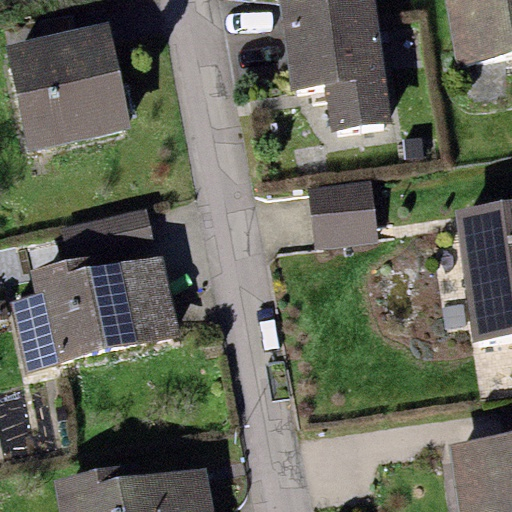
[(278,0),(282,27),(378,15),(375,0),(278,0)]
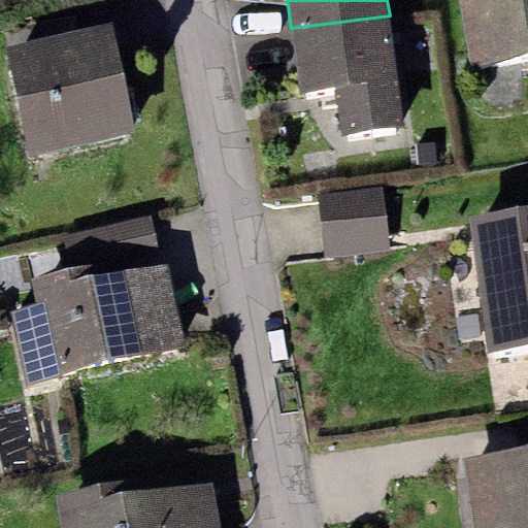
[(527,0),(458,0),(469,67),(527,57),(527,0)]
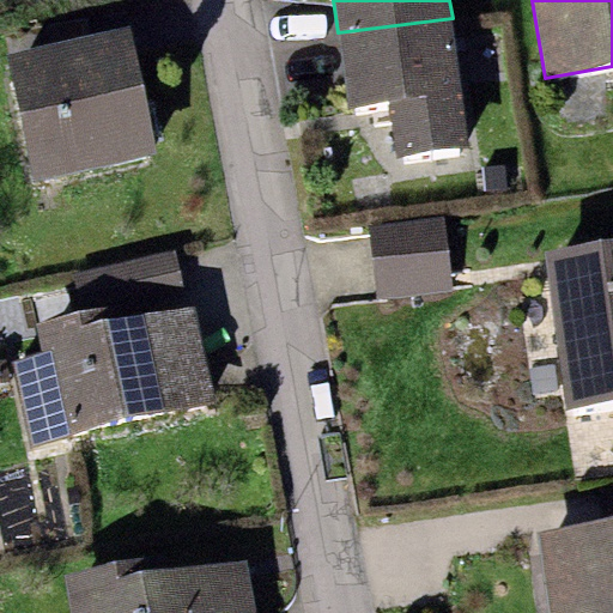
[(471,149),(453,18),(338,32),(349,109),(389,103),(398,158),(471,149)]
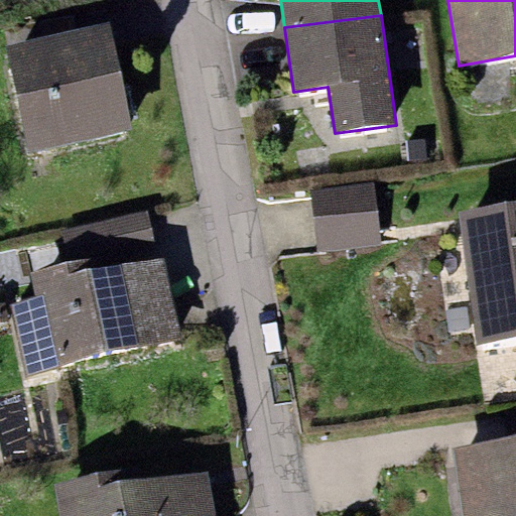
[(109,23),(4,46),(28,153),(133,130),(109,23)]
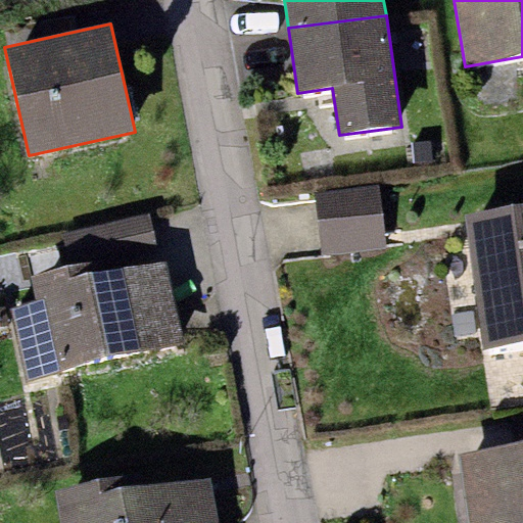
[(378,185),(314,192),(321,257),(385,249),(378,185)]
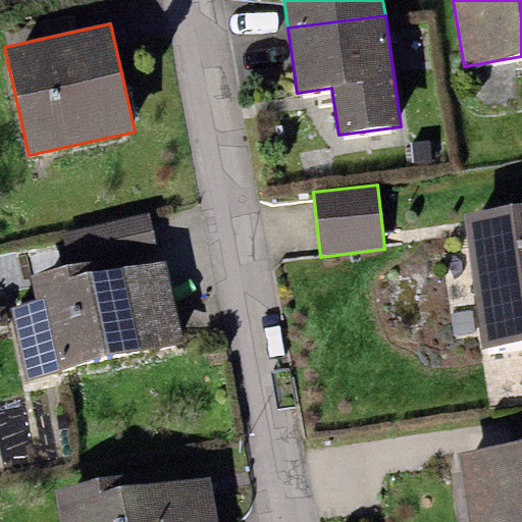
[(521,205),(464,213),(481,348),(521,342),(521,205)]
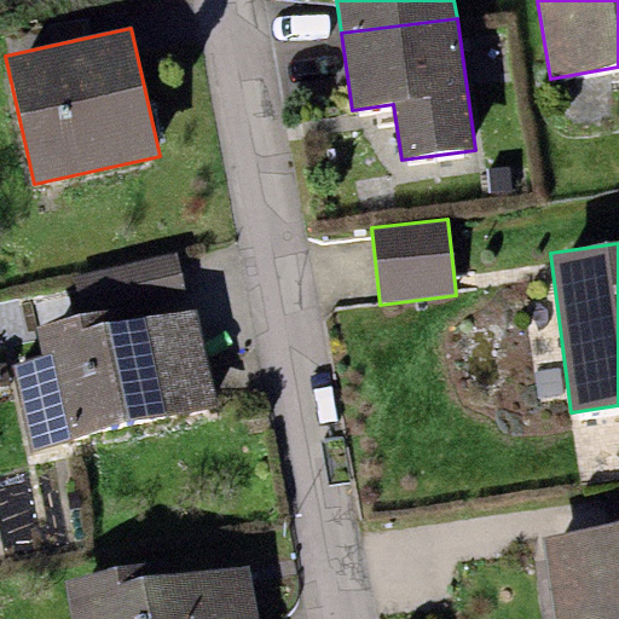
[(177,252),(122,265),(132,300),(185,288),(177,252)]
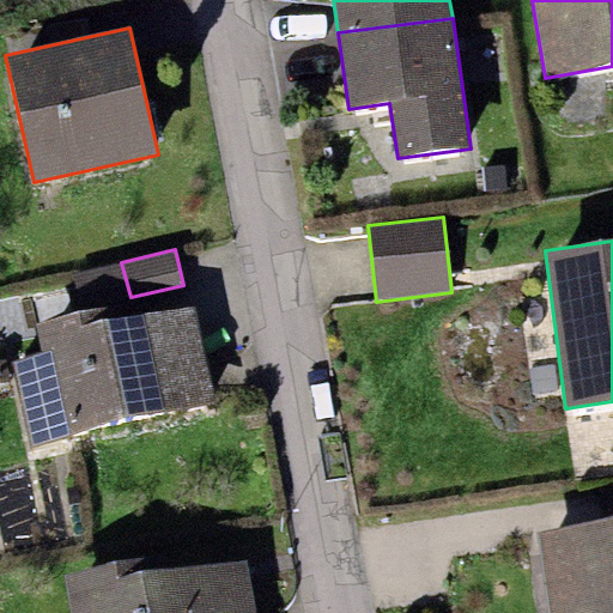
[(121,262),(71,274),(79,309),(131,297),(121,262)]
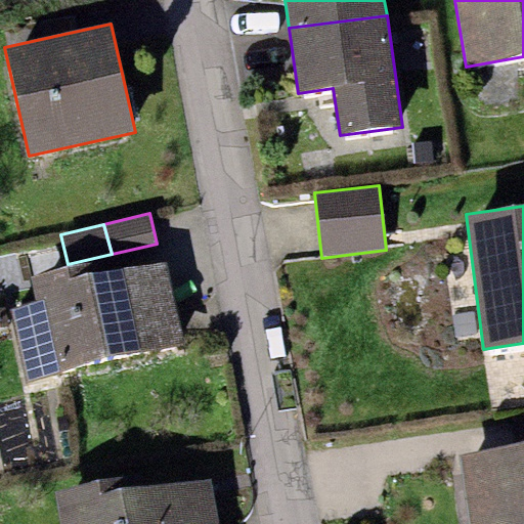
[(91,263),(30,277),(36,302),(10,308),(28,381),(185,344),(166,260),(94,277),(91,263)]
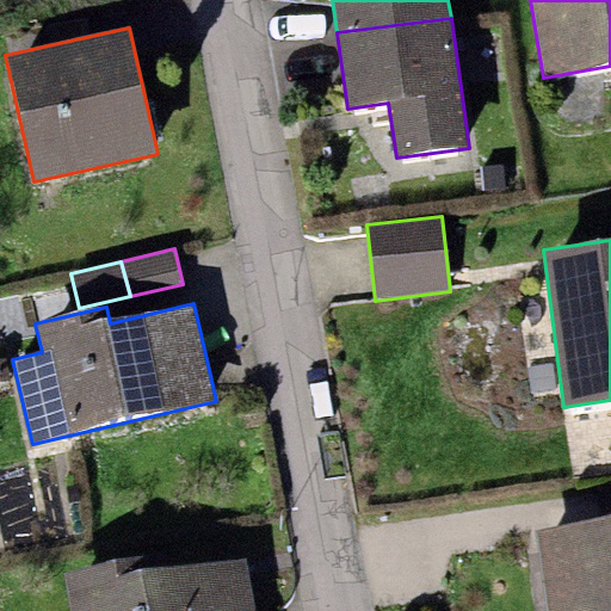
[(610,610),(610,518),(530,530),(542,610),(610,610)]
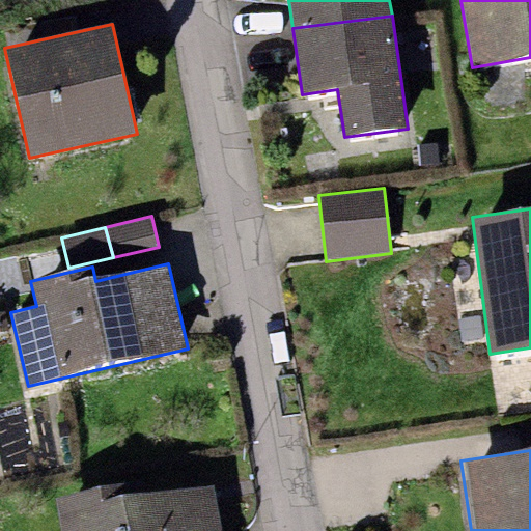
[(150,479),(55,498),(61,530),(223,530),(215,483),(154,495),(150,479)]
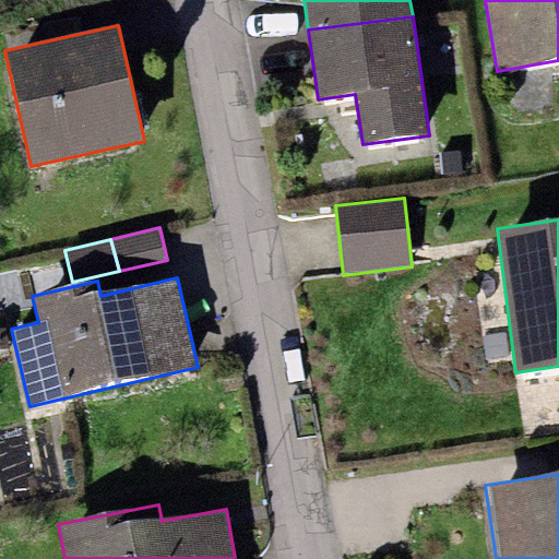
All buildings are outlined.
